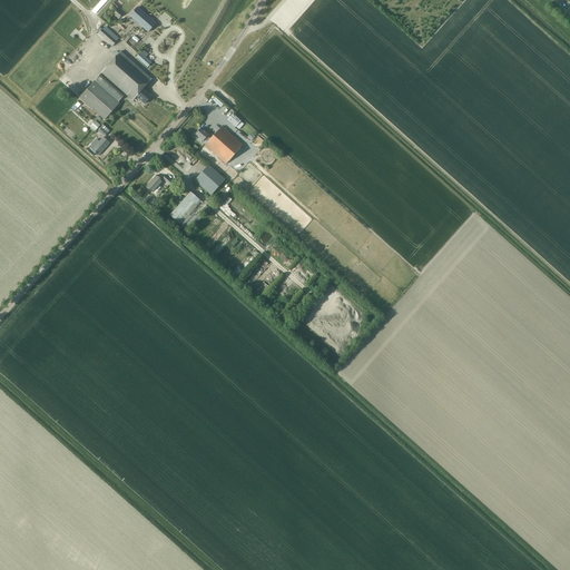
[(130,16),(148,32),(156,23),(137,8),(130,16)]
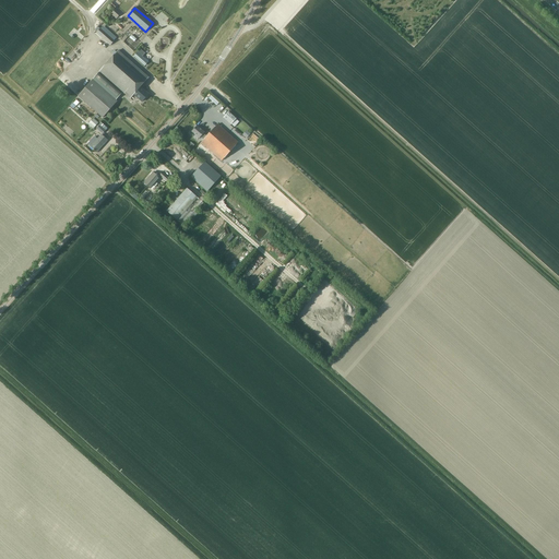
[(116,19),(121,14),(116,9),(110,13),(116,19)]
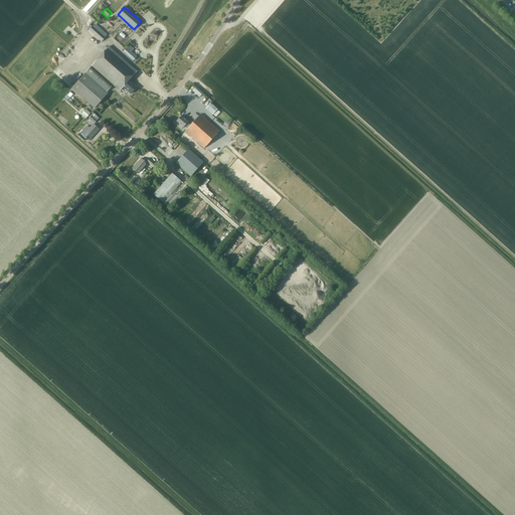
[(93,26),(89,30),(102,42),(106,38),(93,26)]
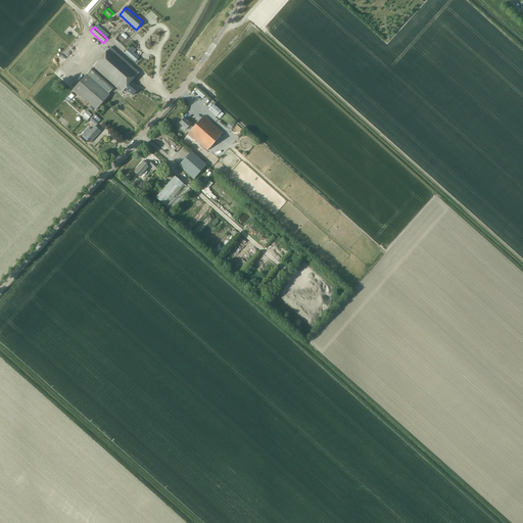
[(126,39),(129,36),(123,32),(116,39),(126,46),(129,41),(126,39)]
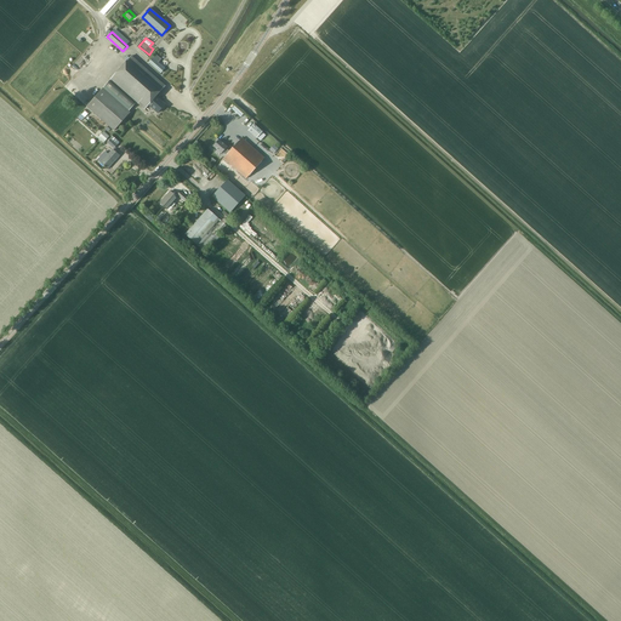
[(161,58),(157,53),(148,62),(160,73),(165,68),(158,62),(161,58)]
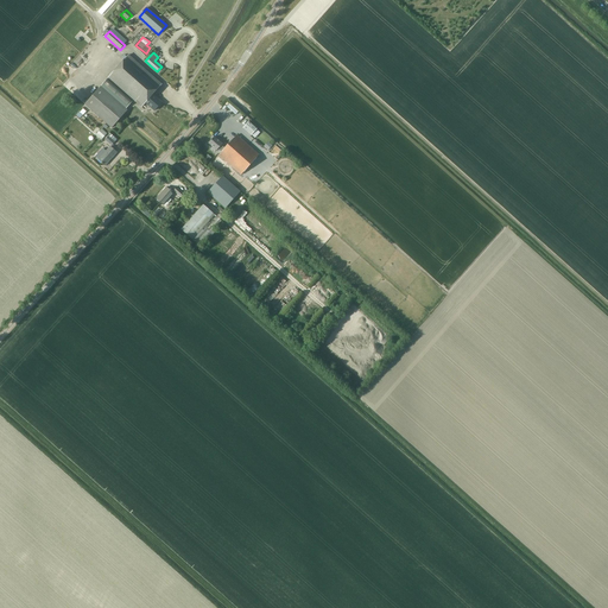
[(71,64),(74,67),(77,69),(86,59),(80,55),(71,64)]
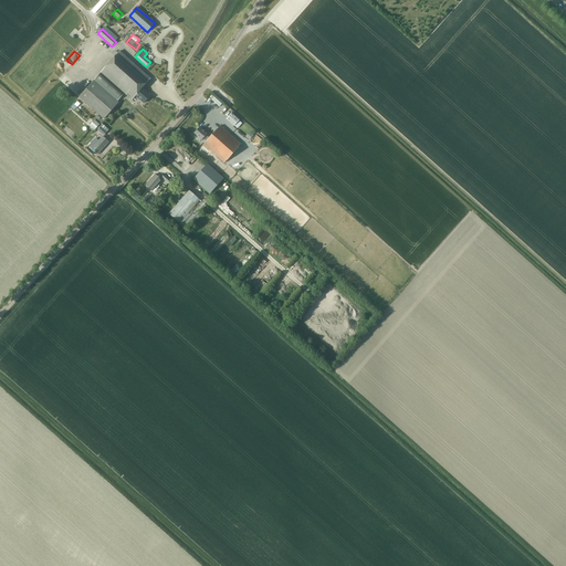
[(150,80),(132,62),(119,52),(109,62),(101,72),(132,100),(135,96),(144,104),(150,95),(143,88),(150,80)]
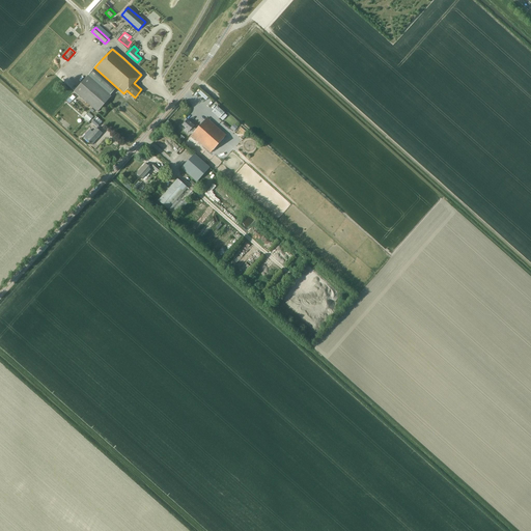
[(116,88),(93,70),(88,76),(110,94),(116,88)]
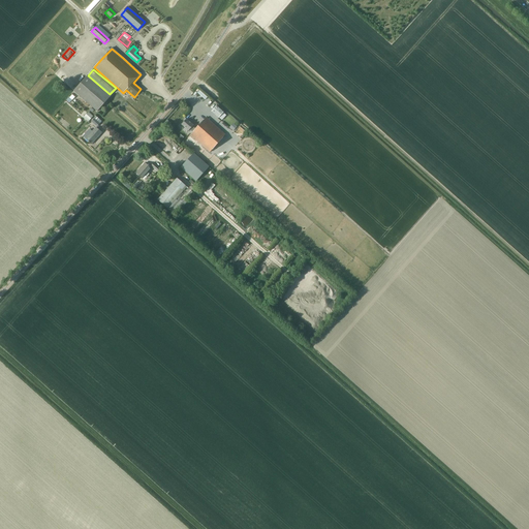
[(97,112),(111,95),(110,94),(88,75),(88,74),(73,91),(97,112)]
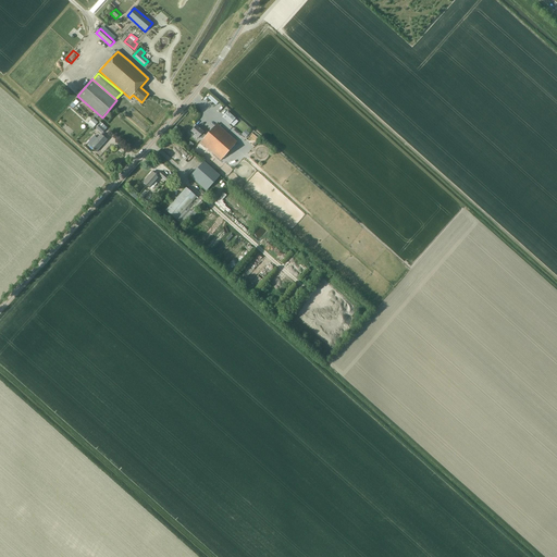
[(208,94),(201,101),(206,106),(208,103),(211,106),(215,100),(208,94)]
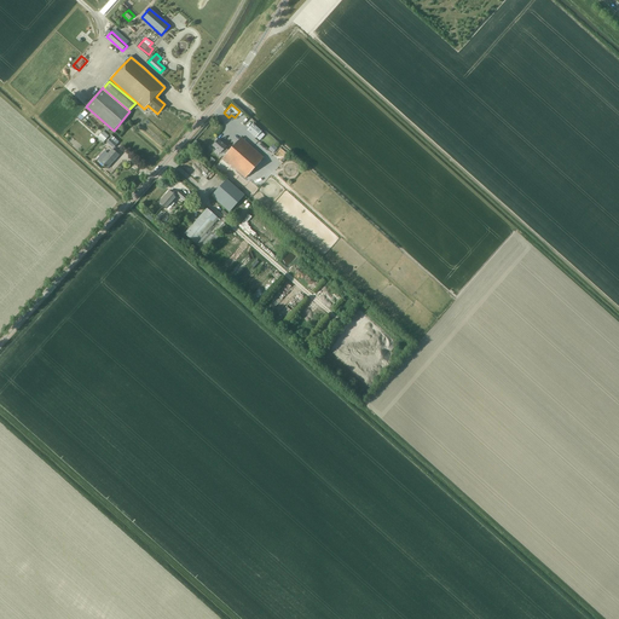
[(256,138),(262,131),(253,121),(246,128),(256,138)]
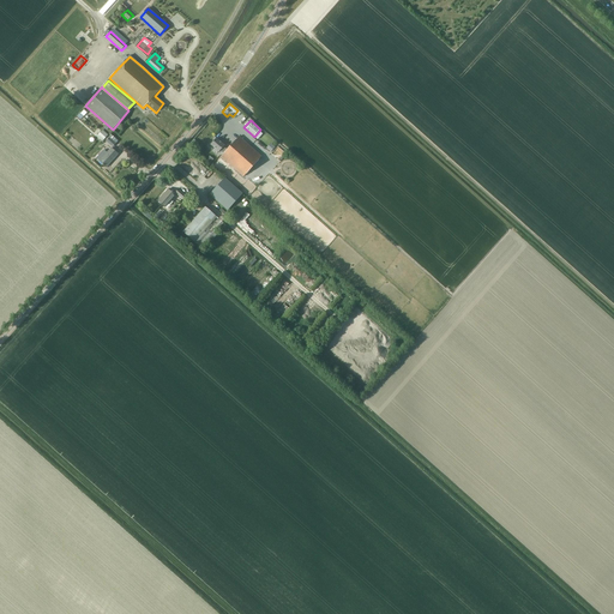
[(97,136),(103,140),(108,134),(103,128),(97,136)]
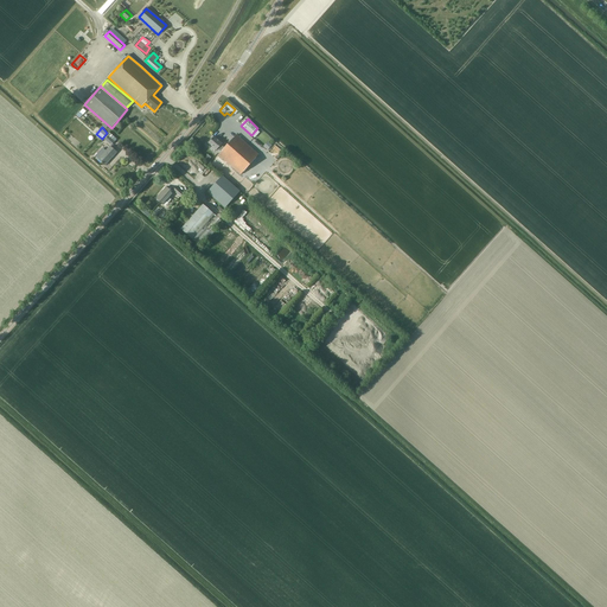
[(241,174),(259,154),(236,135),(225,148),(222,145),(222,144),(213,136),(209,142),(212,147),(211,148),(215,151),(216,149),(217,151),(218,149),(222,152),(218,155),(241,174)]
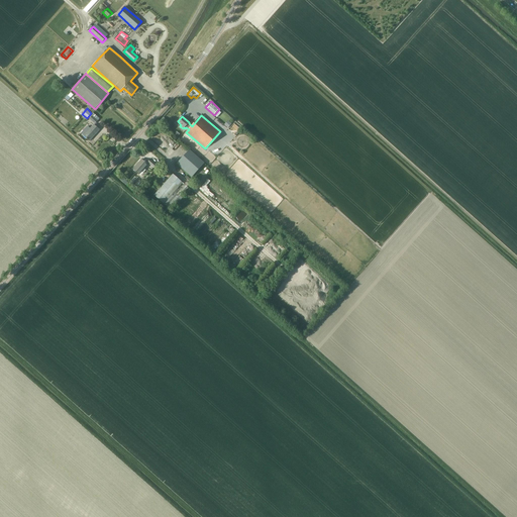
[(94,124),(90,129),(88,127),(82,133),(84,135),(90,140),(100,129),(94,124)]
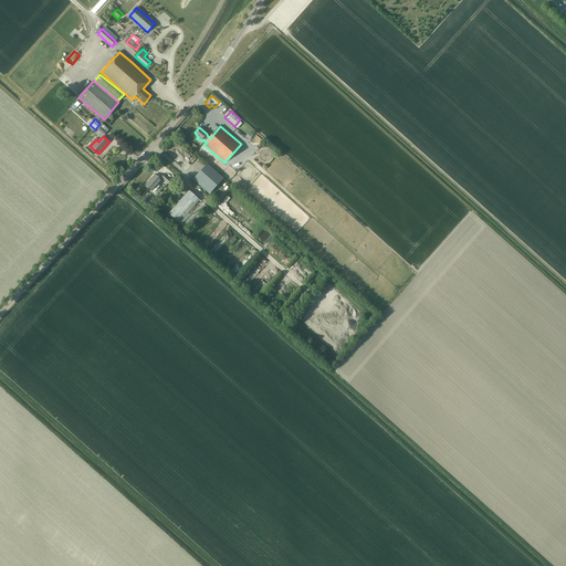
[(209,194),(223,178),(207,164),(194,179),(209,194)]
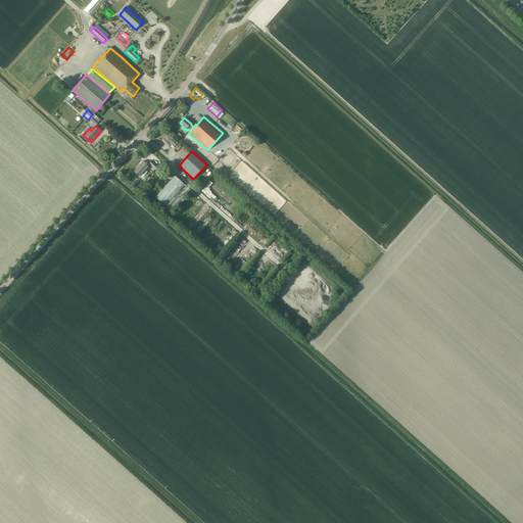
[(141,177),(149,167),(143,161),(135,171),(141,177)]
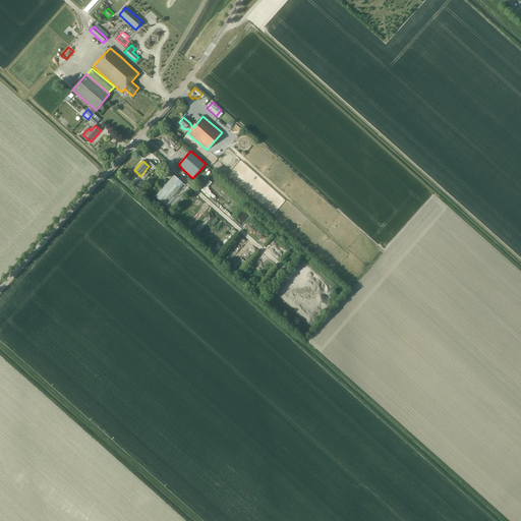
[(165,206),(184,184),(174,176),(156,196),(165,206)]
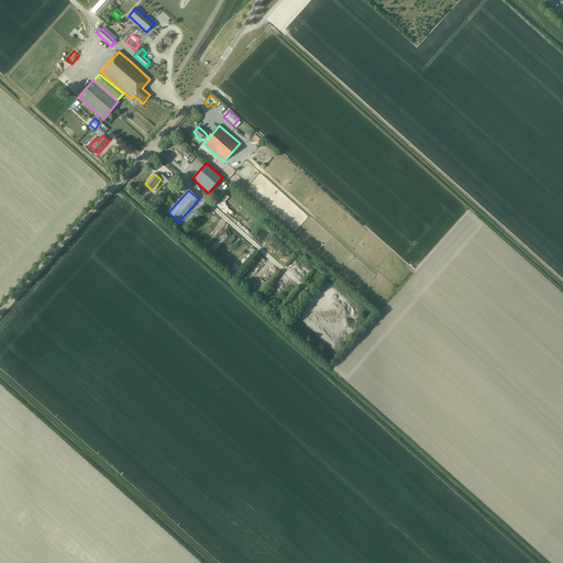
[(208,245),(227,222),(222,218),(206,238),(203,241),(208,245)]
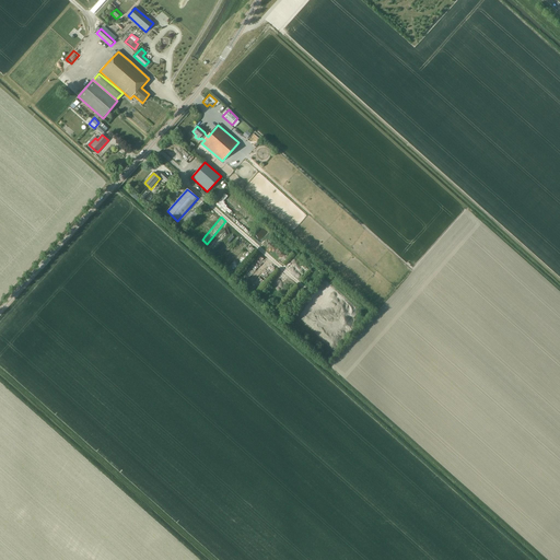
[(208,246),(214,252),(234,229),(228,223),(208,246)]
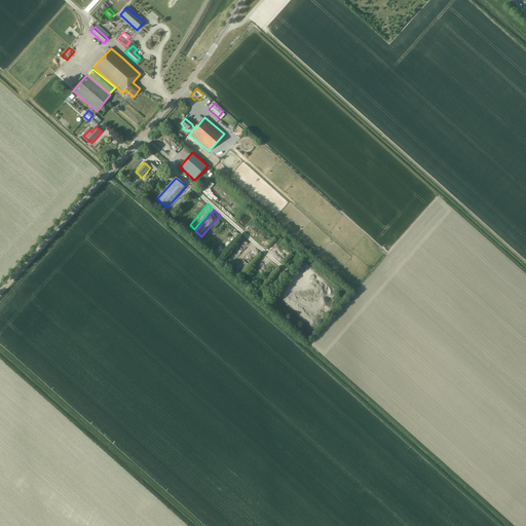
[(208,242),(226,220),(220,216),(202,238),(208,242)]
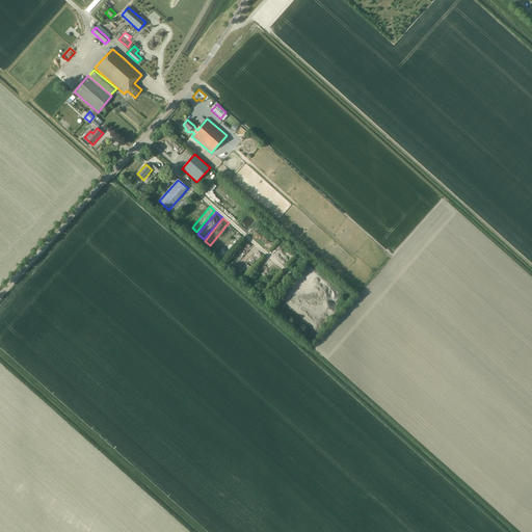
[(228,240),(236,230),(231,224),(221,235),(228,240)]
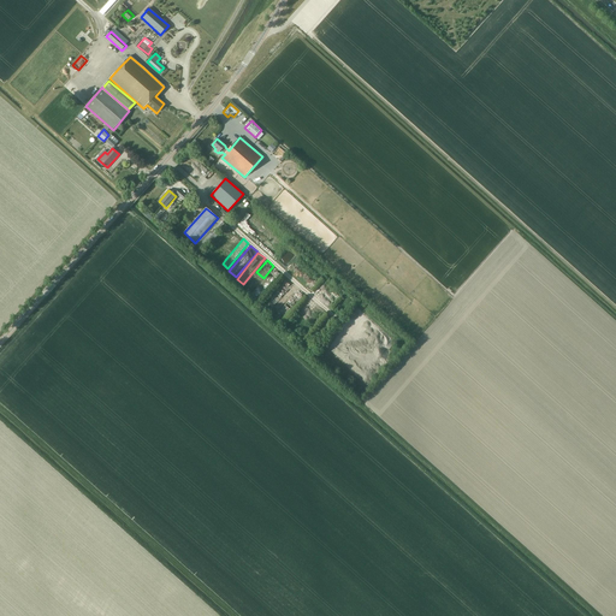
[(252,291),(264,280),(258,273),(244,284),(252,291)]
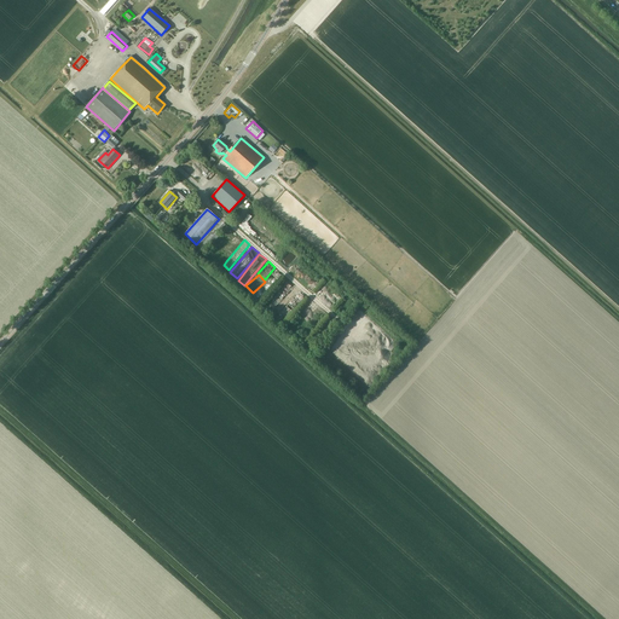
[(288,279),(267,305),(276,311),(296,285),(288,279)]
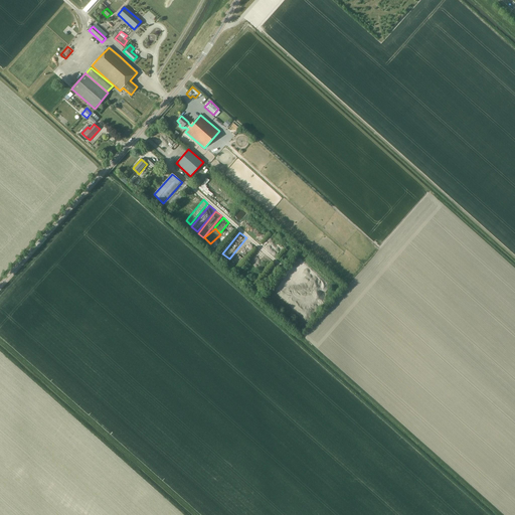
[(248,239),(228,261),(234,267),(254,245),(248,239)]
